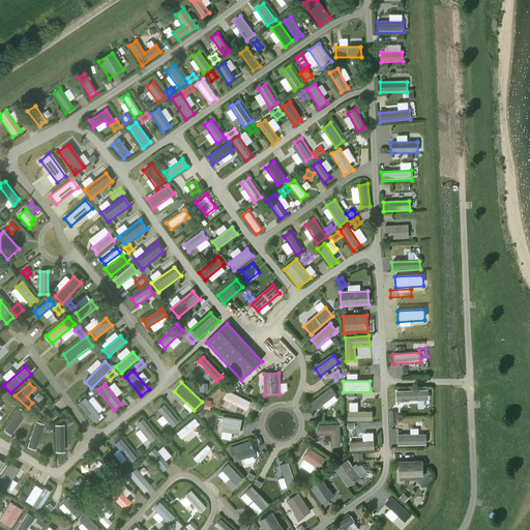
[(207,384),(199,384),(199,392),(207,393),(207,384)]
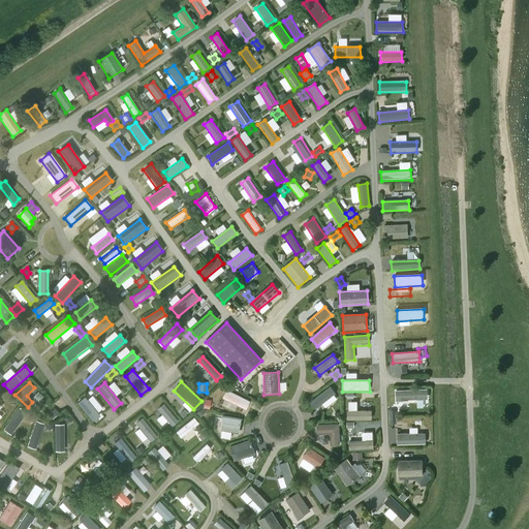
[(336,395),(331,389),(310,404),(315,411),(336,395)]
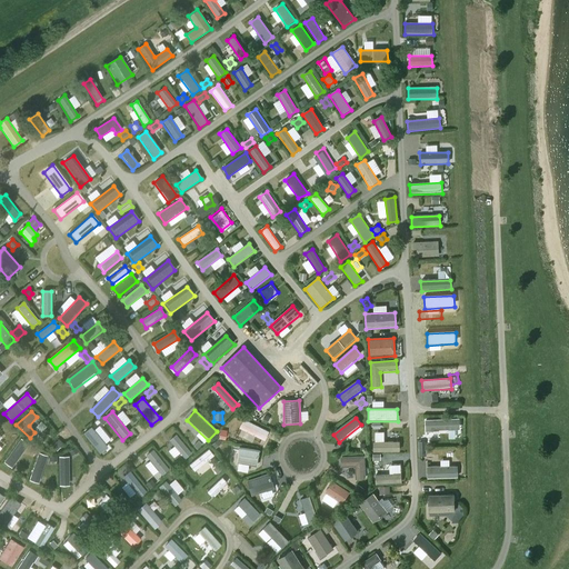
[(459,419),(425,421),(425,432),(459,430),(459,419)]
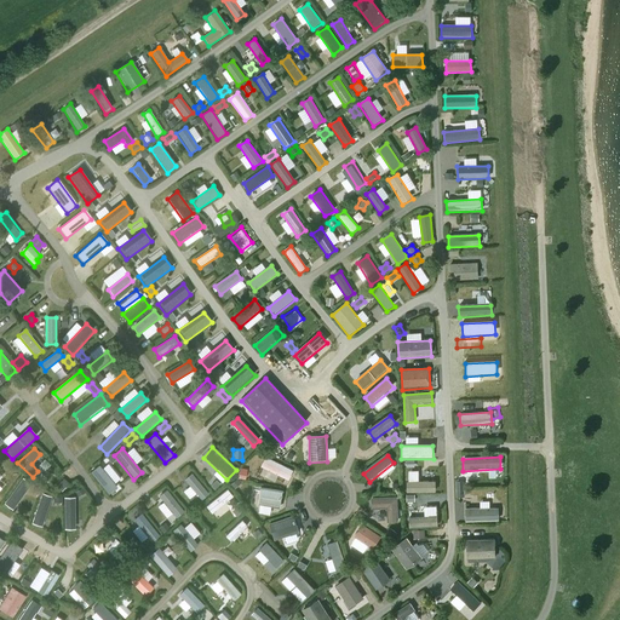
[(293,472),(265,458),(260,469),(288,482),(293,472)]
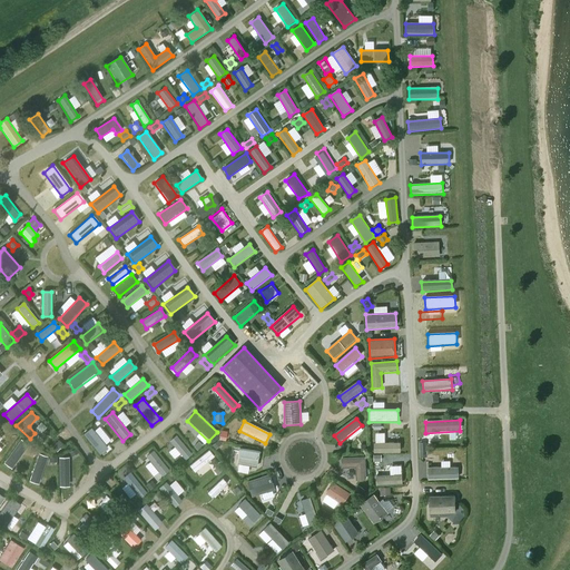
[(94,429),(105,441),(109,436),(99,424),(94,429)]
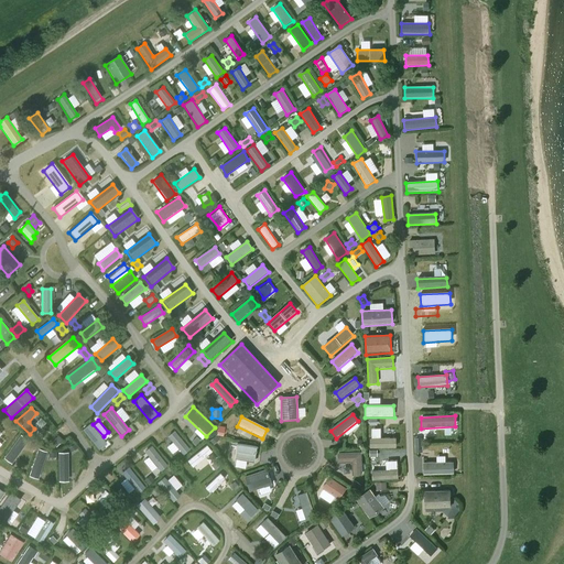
[(83,431),(99,451),(107,445),(90,425),(83,431)]
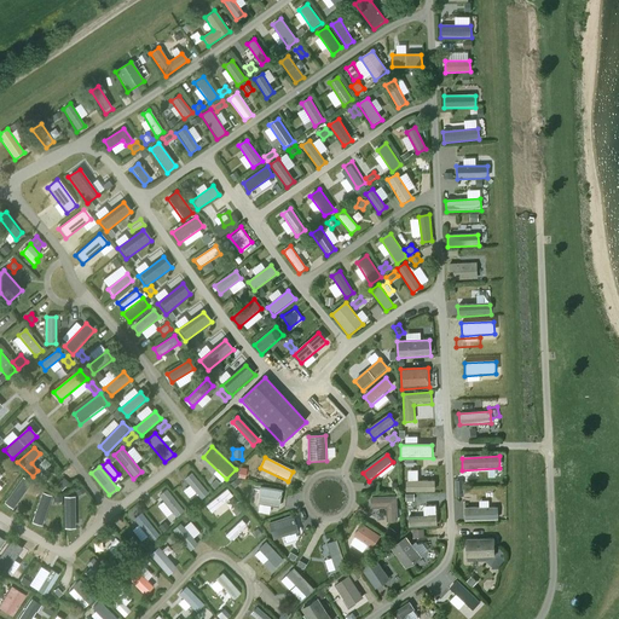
[(208,495),(191,474),(184,480),(201,501),(208,495)]
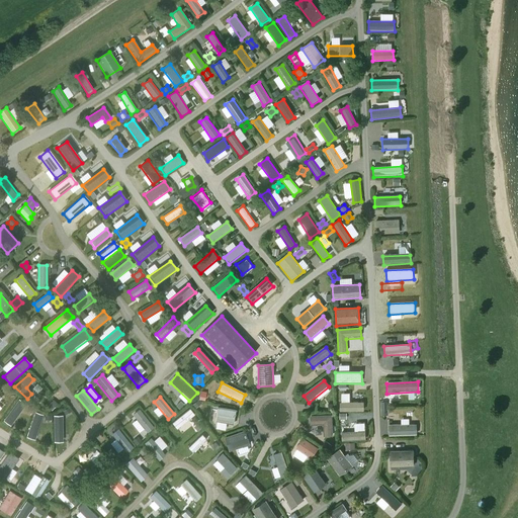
[(3,422),(10,427),(25,406),(19,401),(3,422)]
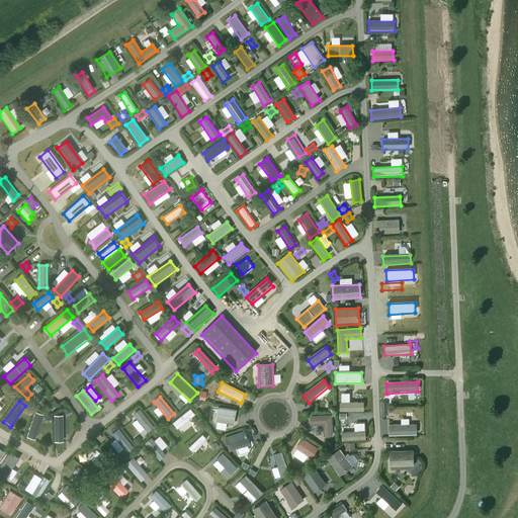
[(58,405),(54,401),(47,408),(52,412),(58,405)]
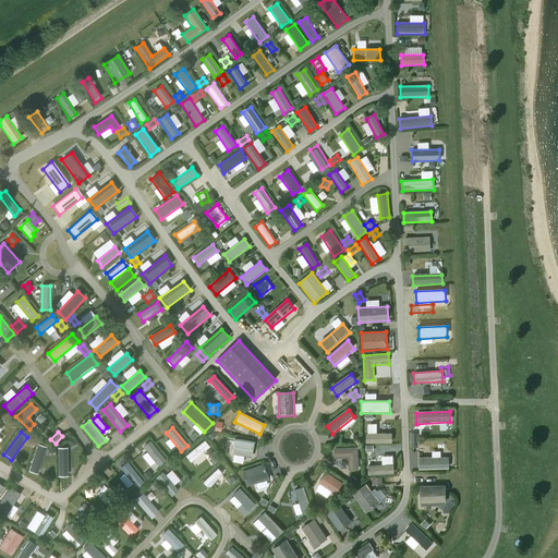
[(392,445),(392,435),(366,435),(366,445),(392,445)]
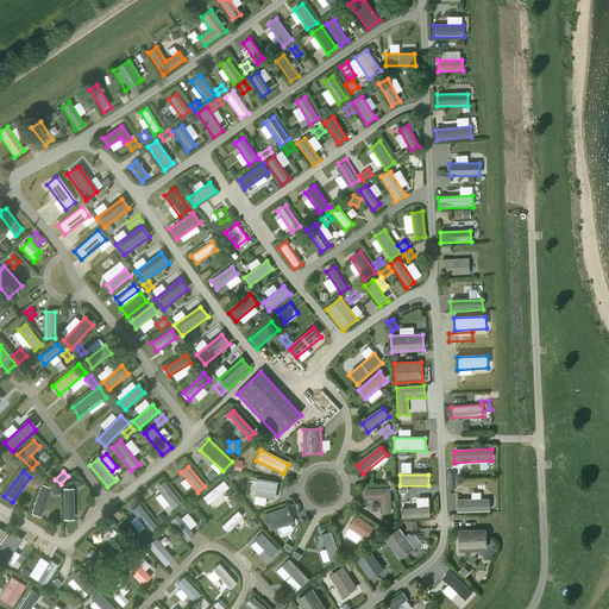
[(81,479),(74,484),(76,489),(83,484),(81,479)]
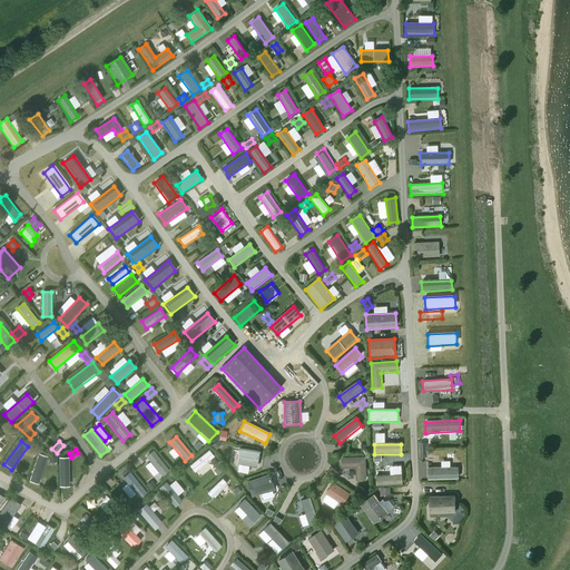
[(259,453),(239,450),(236,465),(257,469),(259,453)]
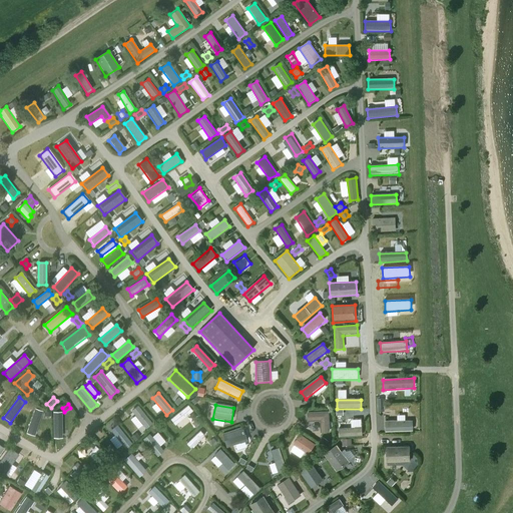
[(170,421),(174,426),(192,412),(187,406),(170,421)]
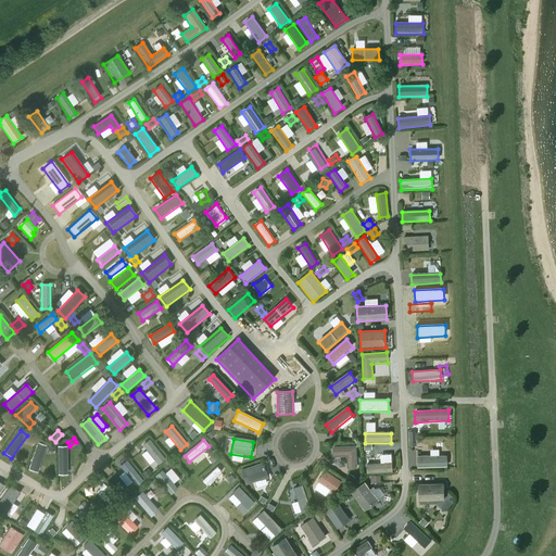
[(165,459),(149,441),(142,446),(158,466),(165,459)]
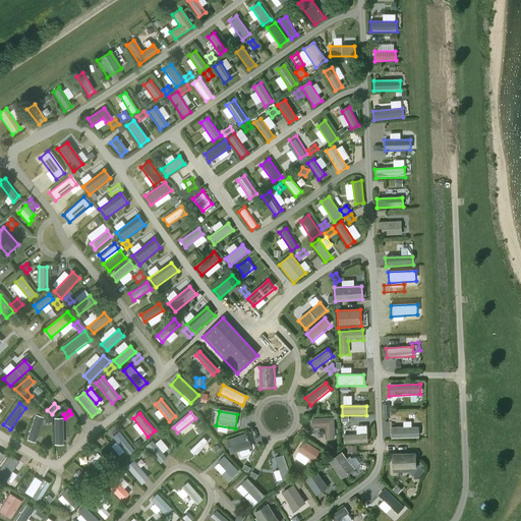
[(36,444),(44,419),(36,416),(26,441),(36,444)]
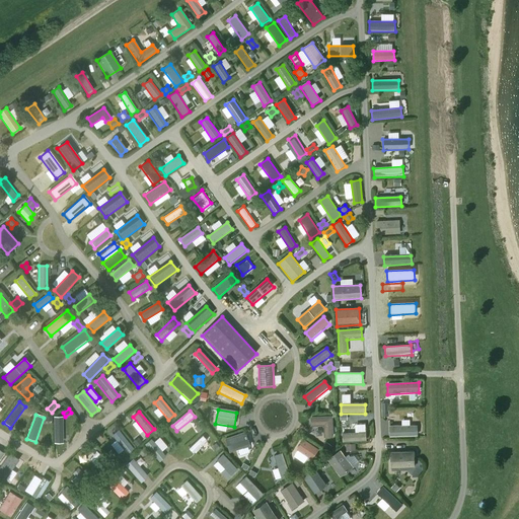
[(63,444),(63,418),(54,418),(54,445),(63,444)]
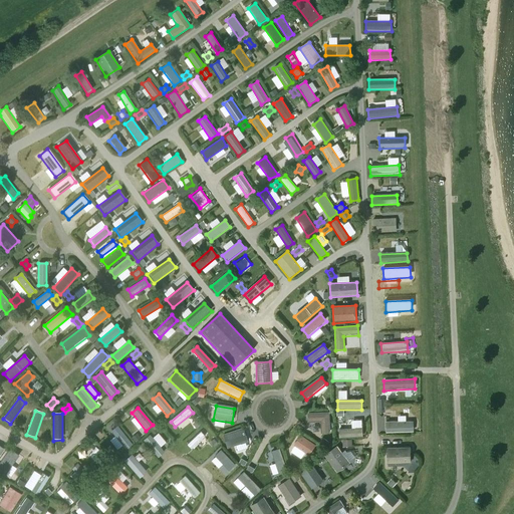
[(329,414),(307,414),(308,423),(321,423),(321,435),(330,435),(329,414)]
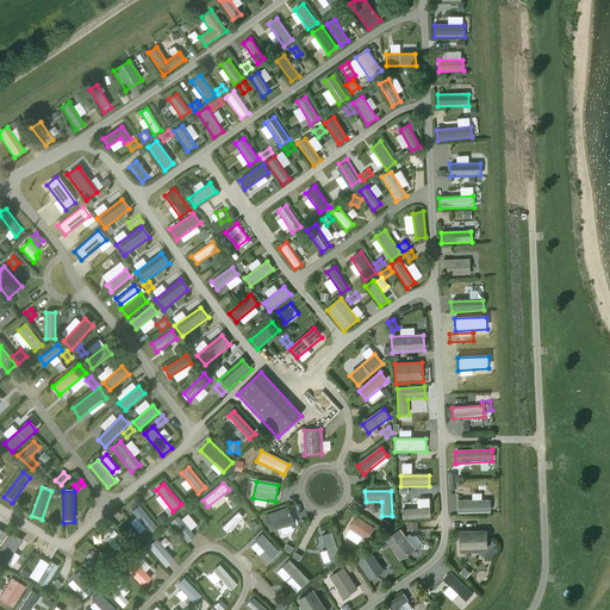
[(490,500),(456,500),(458,514),(490,512),(490,500)]
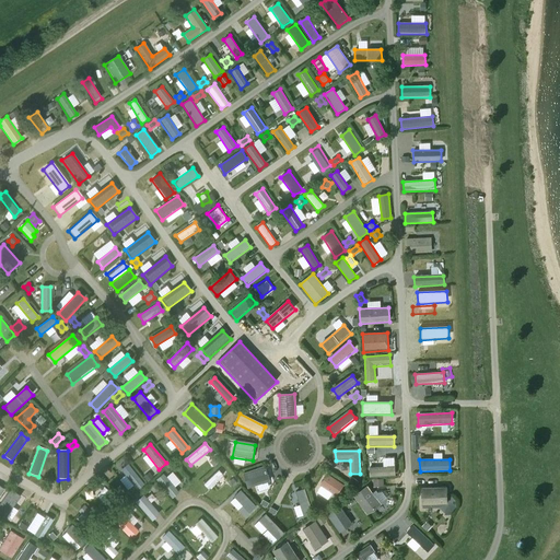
[(143,485),(128,465),(120,470),(137,491),(143,485)]
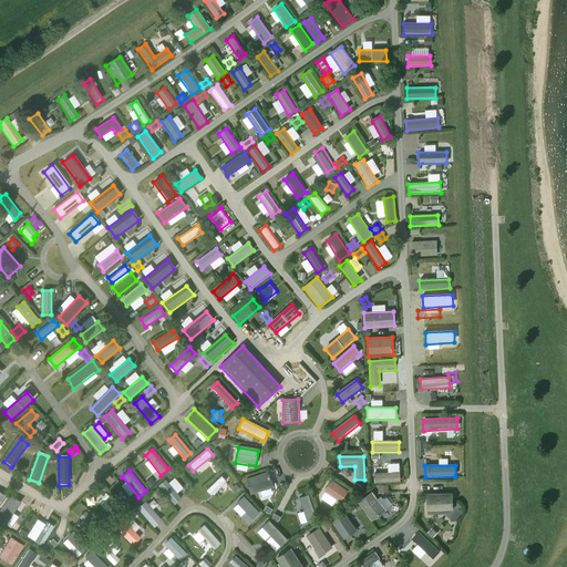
[(246,481),(251,496),(274,488),(268,473),(246,481)]
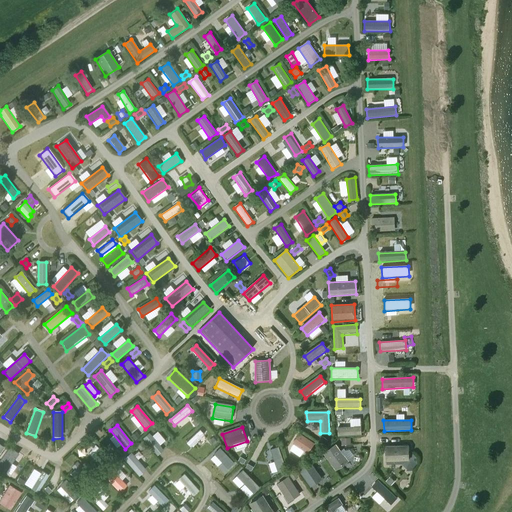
[(361,427),(338,429),(338,438),(362,436),(361,427)]
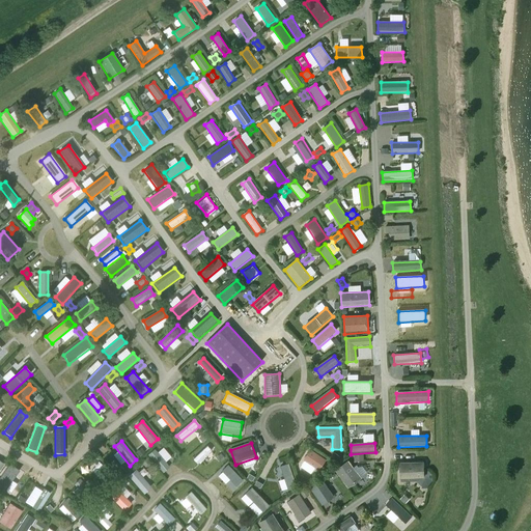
[(212,451),(206,447),(193,460),(197,466),(212,451)]
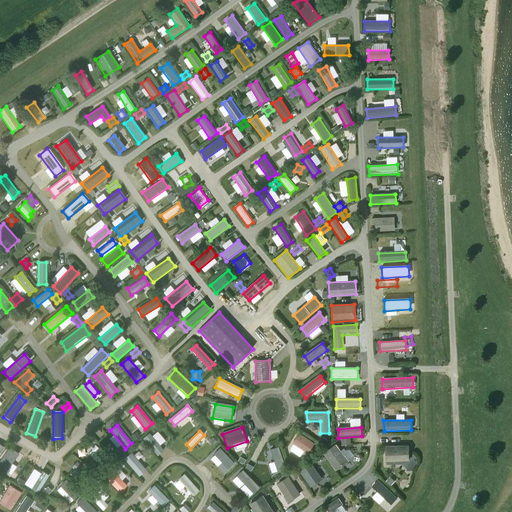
[(163,451),(149,434),(142,440),(156,457),(163,451)]
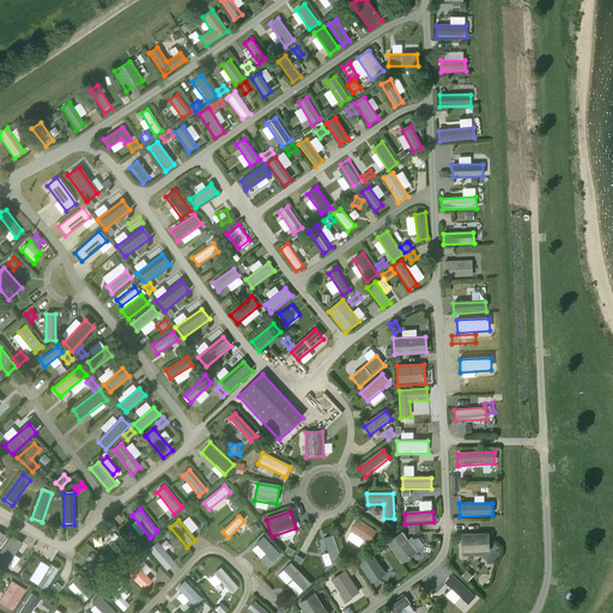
[(376,532),(358,520),(351,532),(368,545),(376,532)]
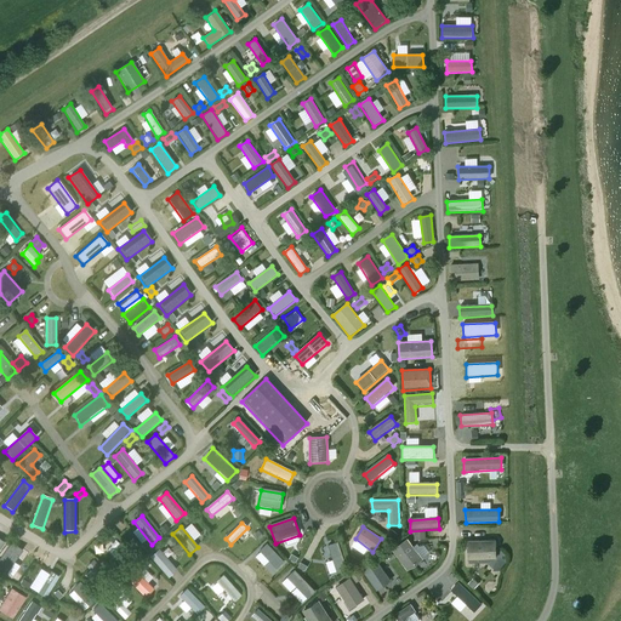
[(397,535),(389,530),(386,536),(392,540),(397,535)]
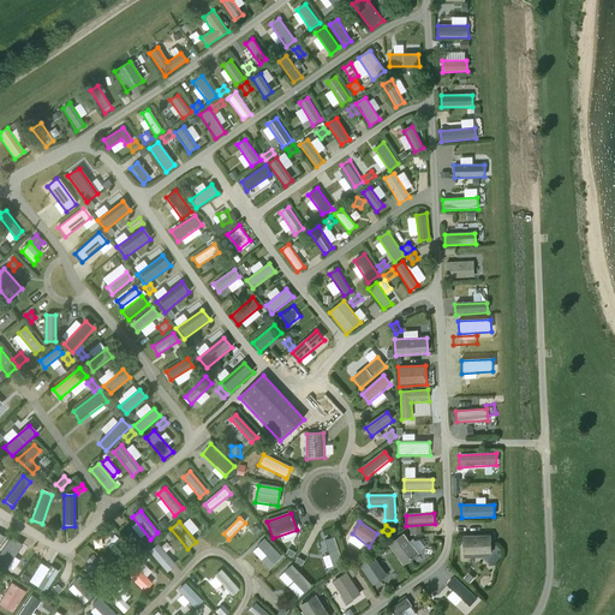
[(261,532),(256,526),(250,531),(255,537),(261,532)]
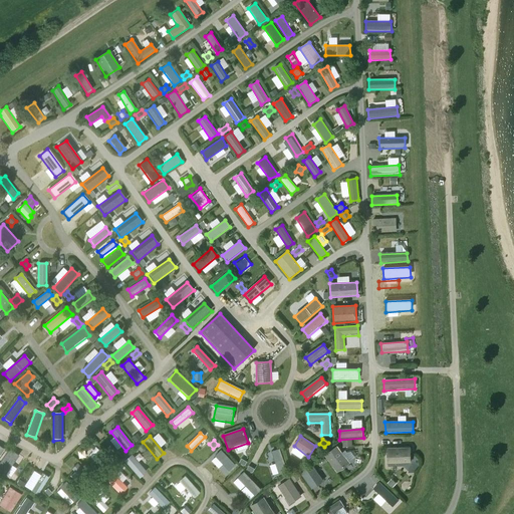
[(95,448),(92,452),(105,464),(108,460),(95,448)]
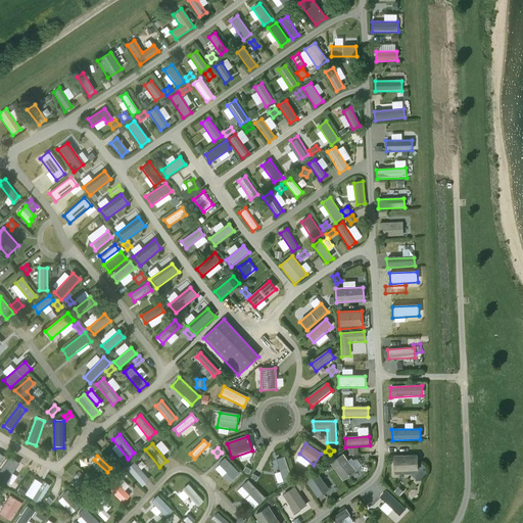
[(357,472),(343,456),(330,464),(343,482),(357,472)]
